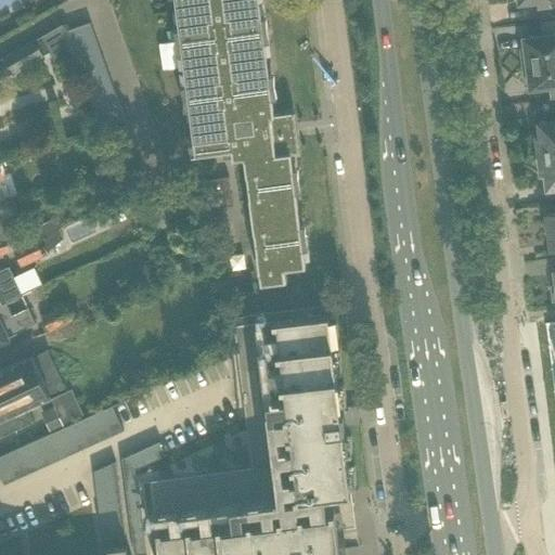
[(294,113),(274,115),(271,95),(276,94),(273,85),(273,76),(269,75),(263,39),(269,38),(266,29),(266,27),(266,18),(261,18),(258,0),(175,0),(178,24),(172,25),(176,37),(176,49),(181,48),(186,81),(180,82),(183,93),(183,105),(189,105),(194,142),(189,143),(192,154),(195,153),(227,150),(229,159),(244,157),(260,282),(285,279),(284,268),(305,265),(302,247),(307,246),(305,236),(305,235),(305,224),(300,224),(296,191),(300,190),(297,179),(297,178),(297,168),(293,168),(291,154),(299,153),(294,113)]
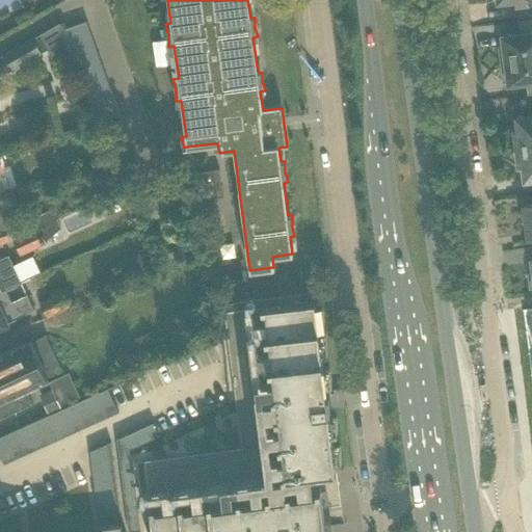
[(524,10),(515,11),(517,21),(530,19),(530,16),(524,10)]
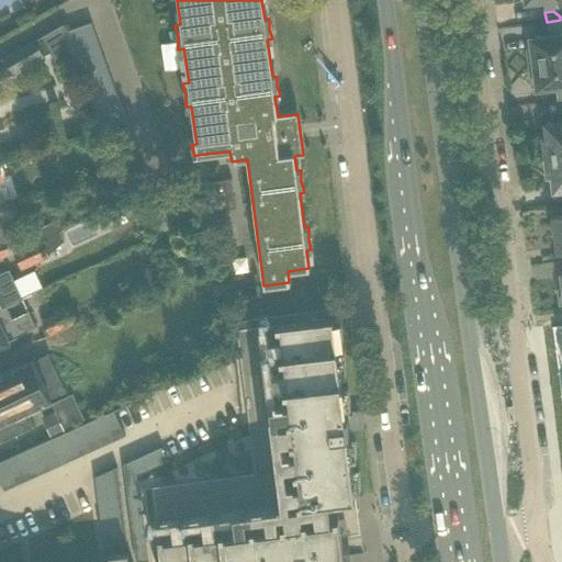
[(96,34),(92,22),(67,31),(71,43),(96,34)]
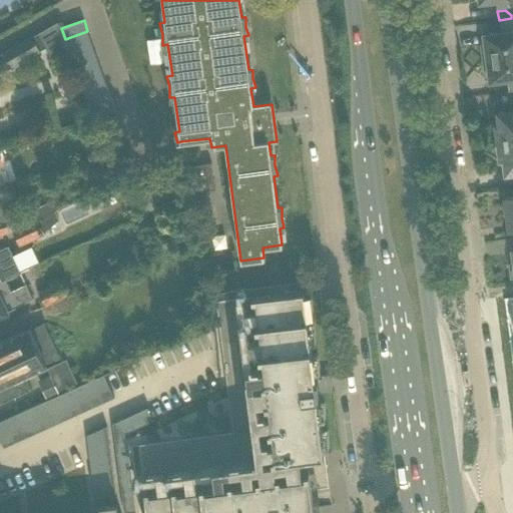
[(67,46),(65,39),(61,28),(58,22),(34,35),(47,58),(67,46)]
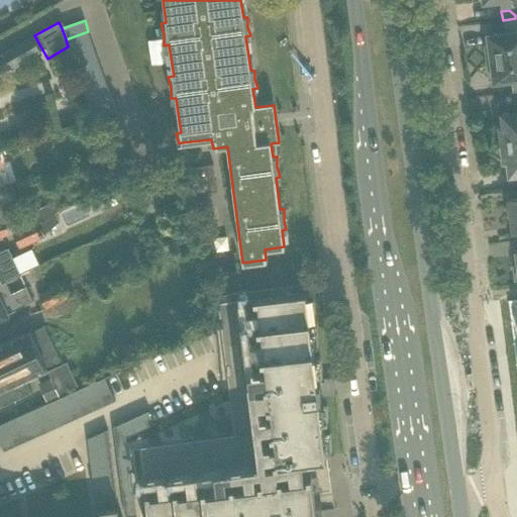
[(485,45),(487,59),(516,55),(516,29),(487,34),(489,44),(485,45)]
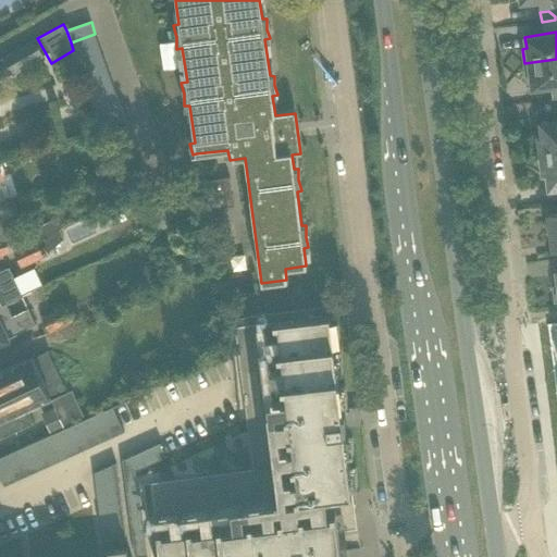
[(99,46),(95,34),(71,42),(73,50),(75,54),(99,46)]
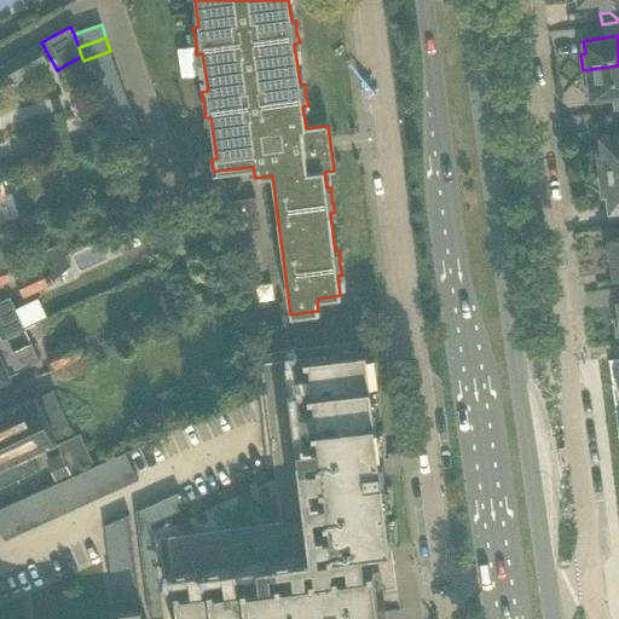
[(15,81),(47,63),(36,45),(5,64),(15,81)]
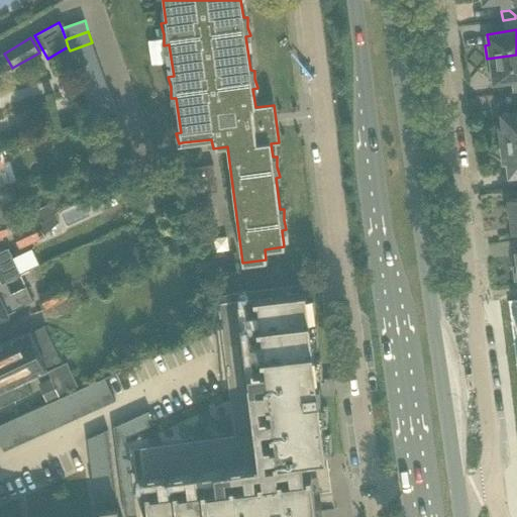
[(96,54),(92,42),(70,50),(74,62),(96,54)]
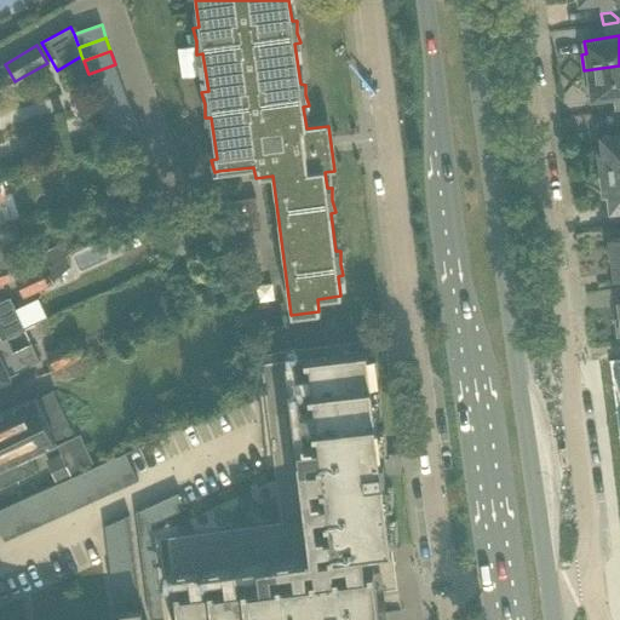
[(120,78),(115,64),(89,74),(92,87),(120,78)]
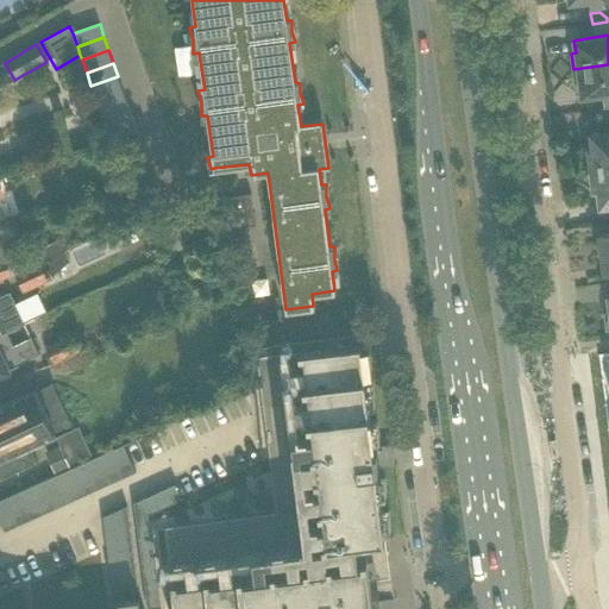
[(608,64),(573,69),(575,85),(579,85),(582,96),(608,93),(608,64)]
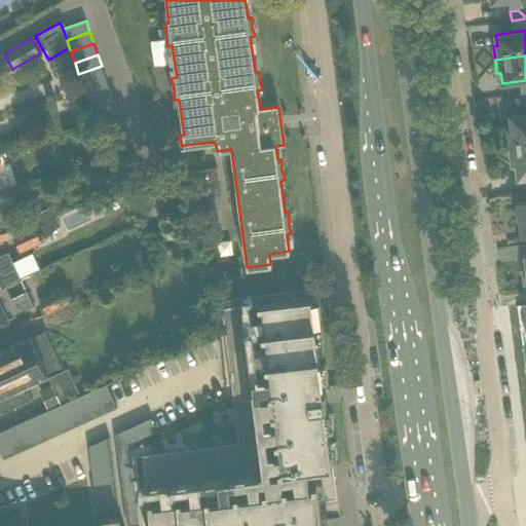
[(106,77),(102,66),(78,74),(82,85),(106,77)]
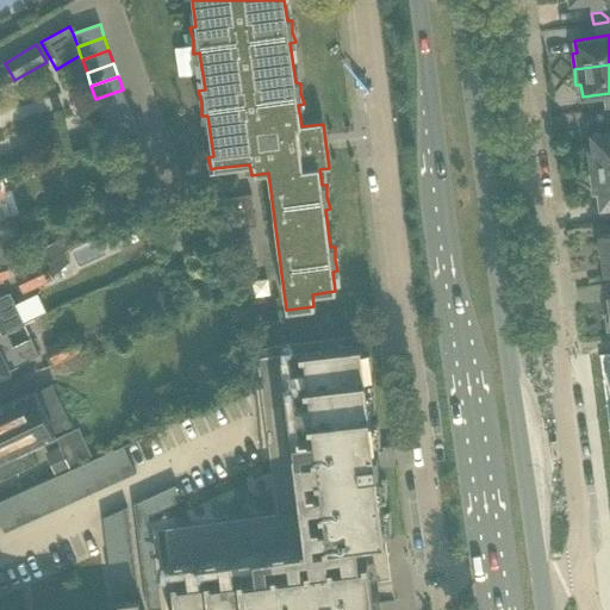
[(128,103),(123,89),(95,99),(100,112),(128,103)]
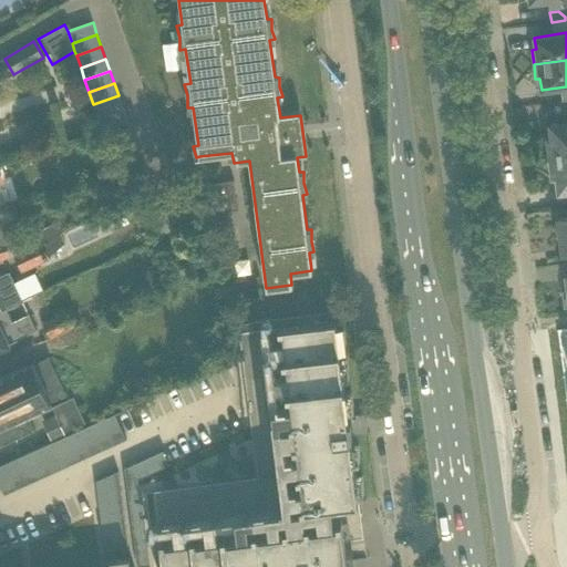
[(123,107),(119,95),(93,104),(98,116),(123,107)]
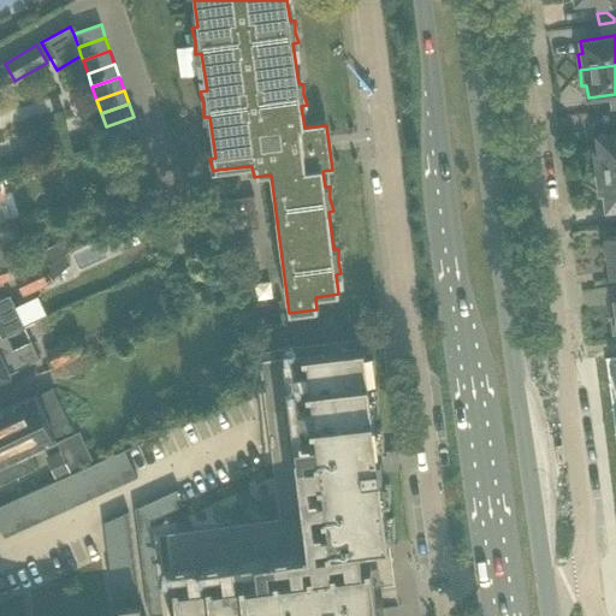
[(140,134),(134,117),(106,126),(112,143),(140,134)]
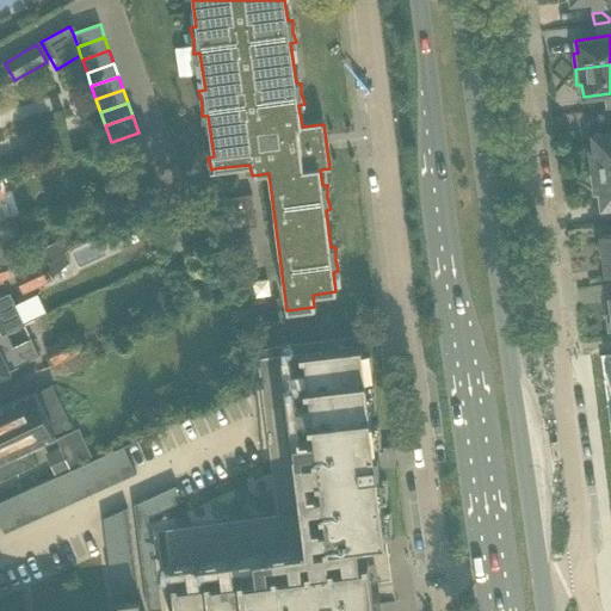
[(610,131),(592,135),(594,150),(590,152),(593,171),(610,168),(610,131)]
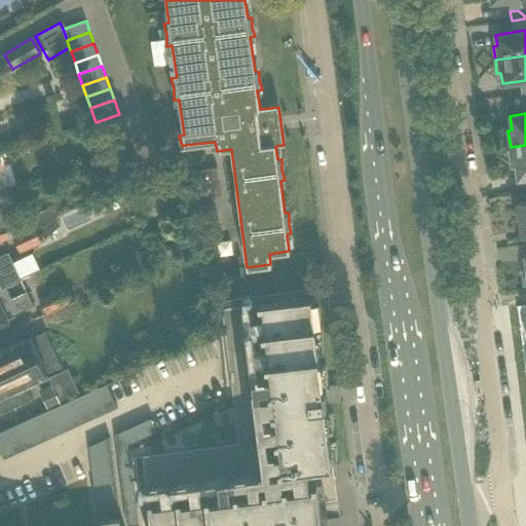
[(525,177),(525,145),(511,147),(513,164),(517,164),(518,178),(525,177)]
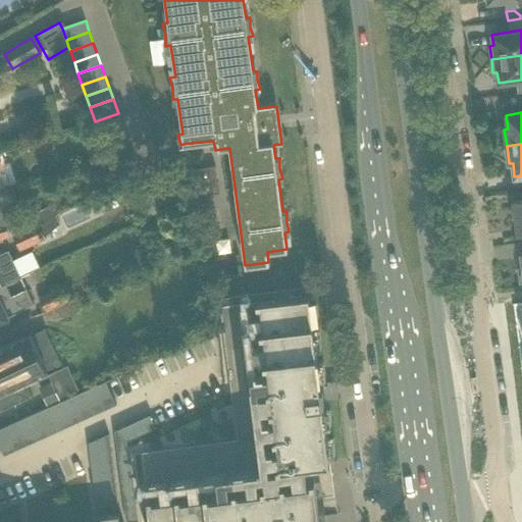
[(187,192),(179,171),(194,166),(191,160),(177,165),(177,167),(148,178),(157,203),(187,192)]
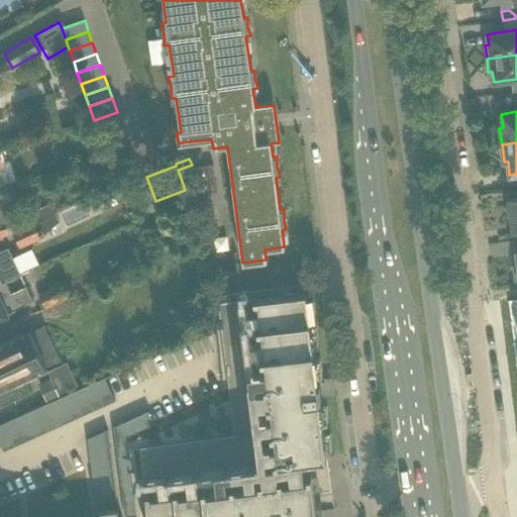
[(197,194),(216,192),(213,166),(194,168),(197,194)]
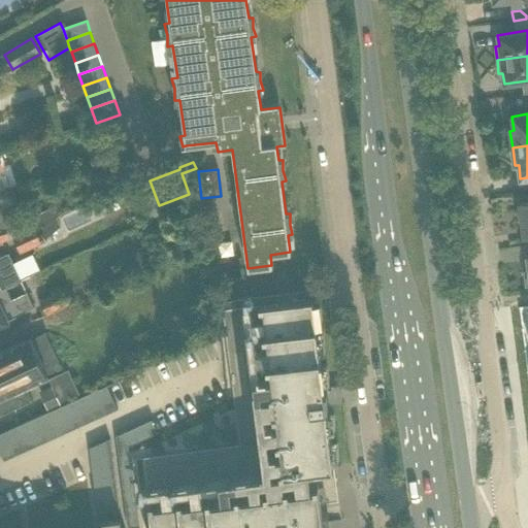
[(6,225),(3,213),(15,209),(11,194),(0,197),(0,243),(14,238),(27,232),(27,231),(23,220),(6,225)]
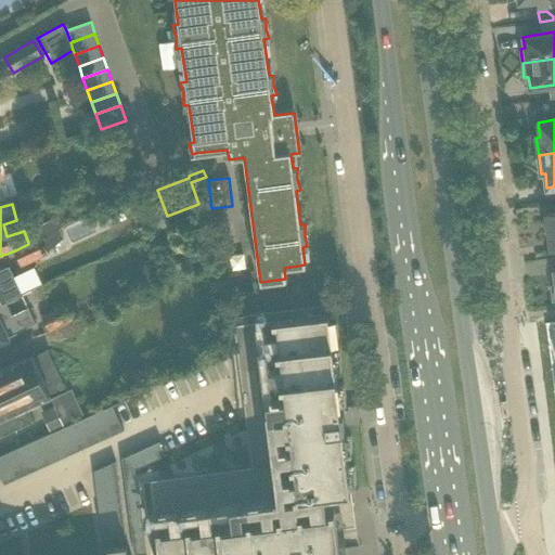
[(35,241),(59,230),(65,227),(60,216),(29,230),(35,240),(35,241)]
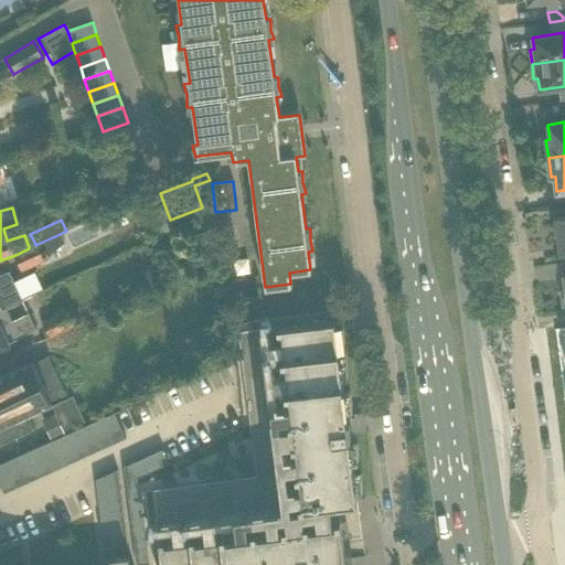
[(44,251),(63,242),(60,234),(35,245),(35,244),(29,247),(29,248),(16,255),(22,269),(46,258),(44,251)]
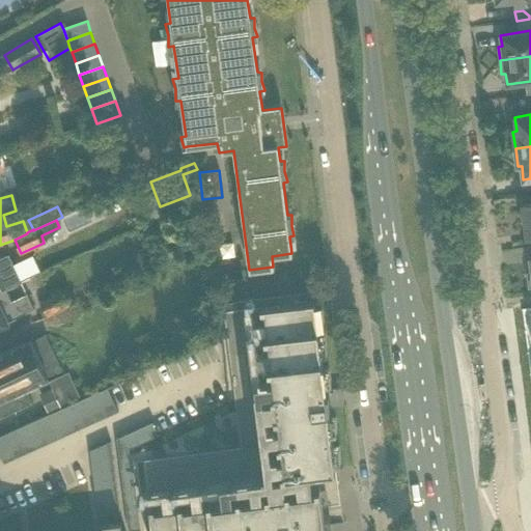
[(0,291),(5,289),(21,282),(8,256),(0,259),(0,291)]
